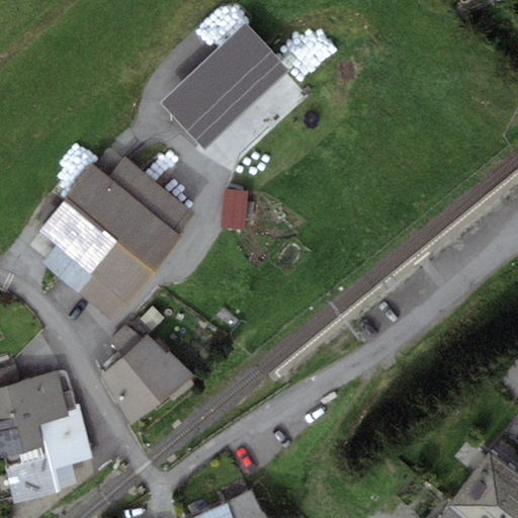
[(289,69),(245,22),(160,102),(204,150),(289,69)]
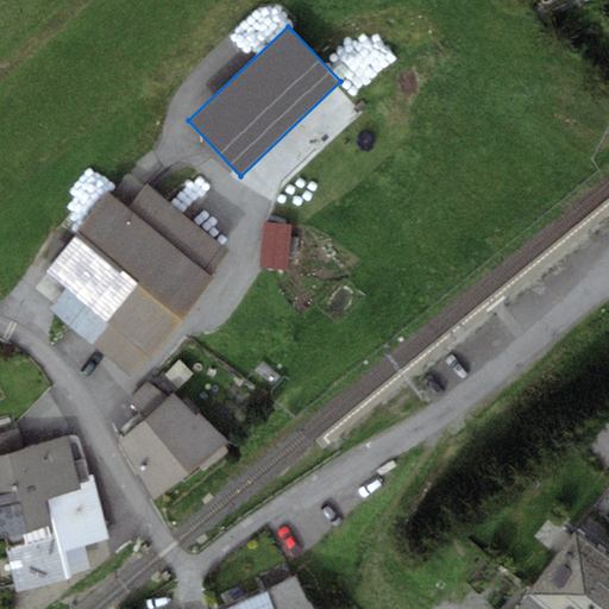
[(129,207),(108,192),(45,270),(67,288),(50,309),(133,376),(149,356),(152,358),(215,278),(211,274),(230,250),(148,184),(129,207)]
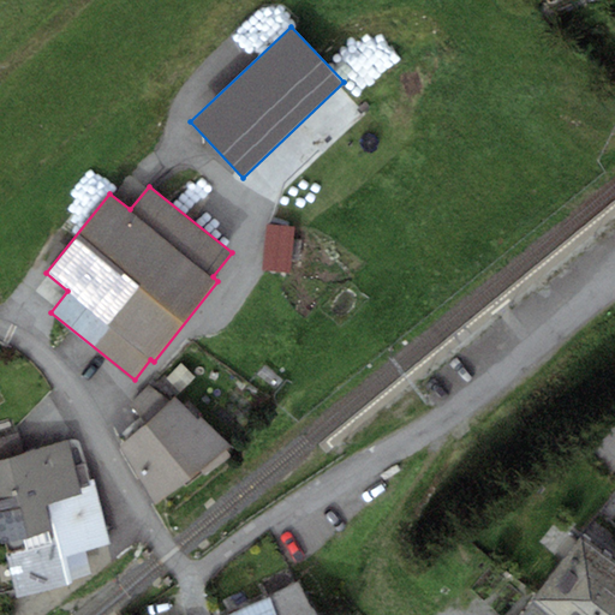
[(296,226),(267,224),(263,269),(292,272),(296,226)]
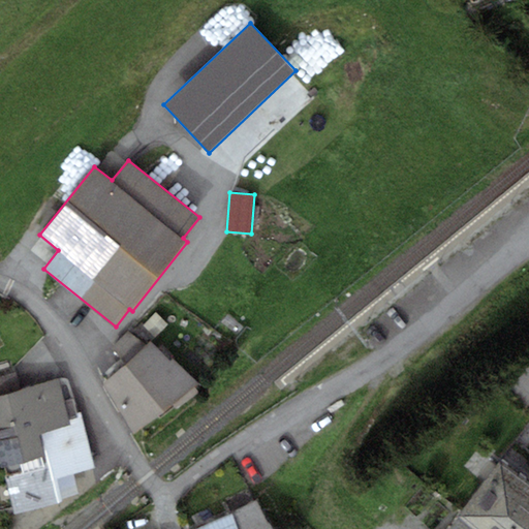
[(112,348),(123,366),(164,412),(199,384),(173,359),(169,361),(150,342),(147,345),(128,332),(112,348)]
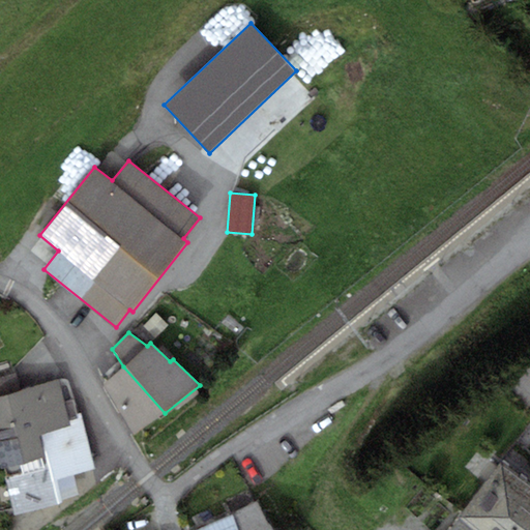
[(135,437),(165,413),(123,366),(105,384),(135,437)]
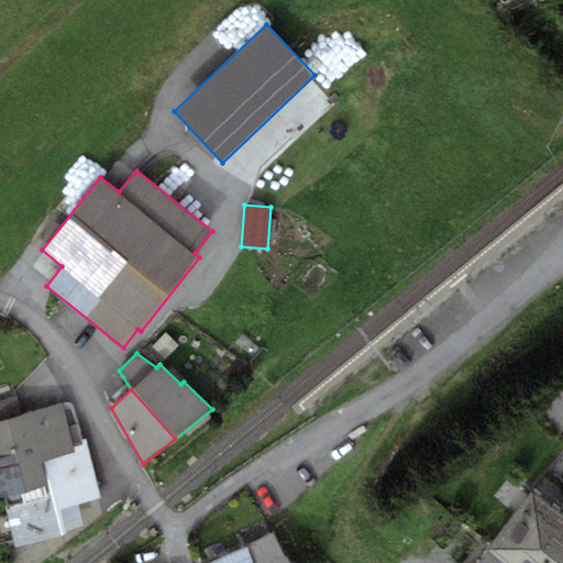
[(0,489),(15,548),(67,534),(66,531),(85,527),(78,505),(102,498),(87,438),(78,440),(77,433),(72,435),(63,404),(22,415),(18,397),(0,400),(0,489)]
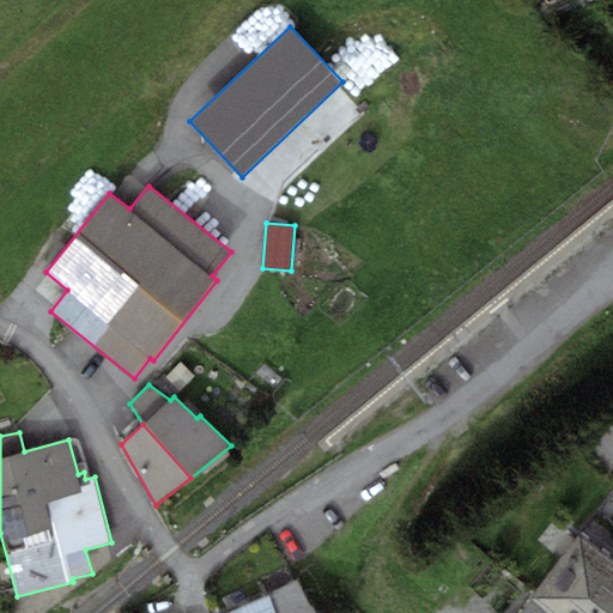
[(612,612),(612,557),(580,534),(530,596),(550,612),(612,612)]
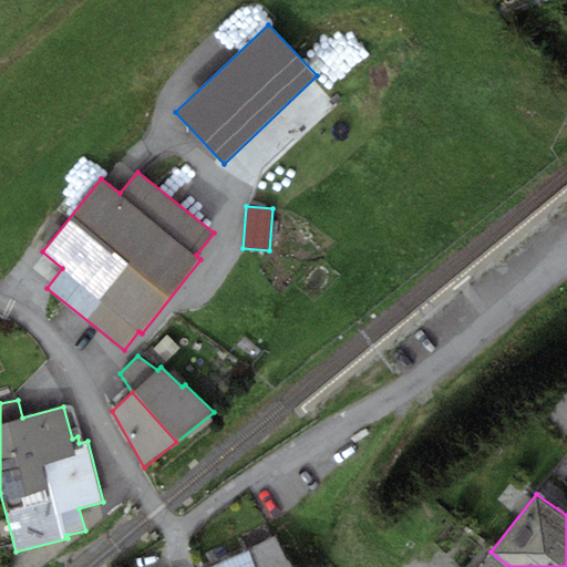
[(292,566),(275,536),(247,550),(255,566),(292,566)]
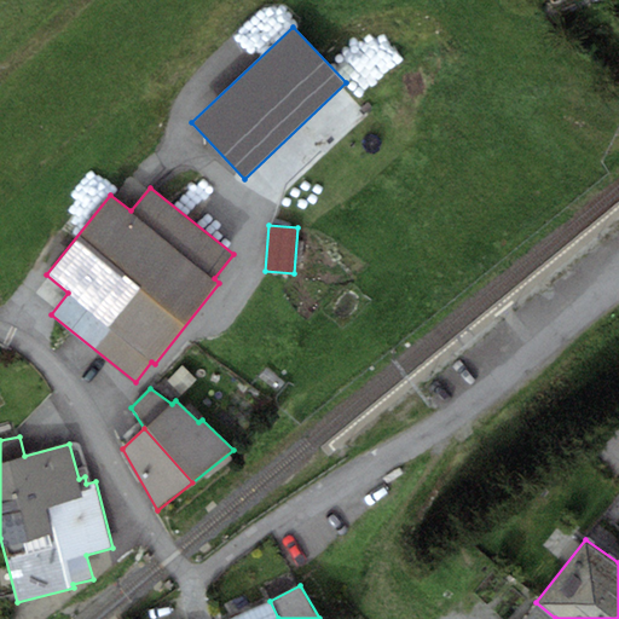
[(278,618),(270,601),(232,618),(278,618)]
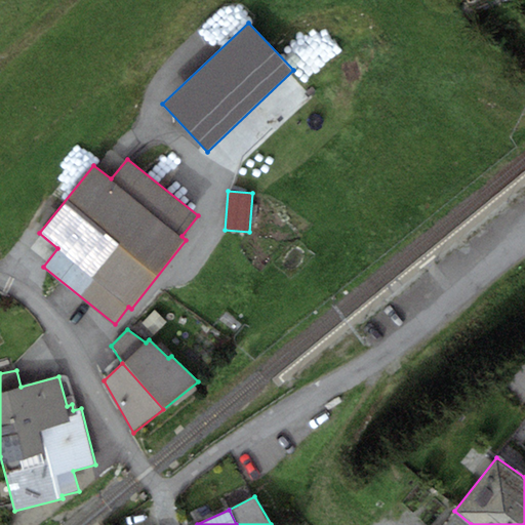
[(471,524),(454,511),(442,524),(471,524)]
